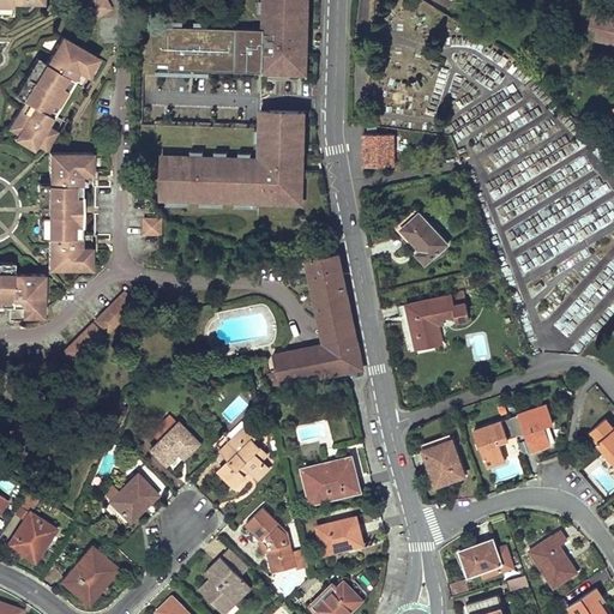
[(106,0),(96,0),(88,5),(97,19),(113,10),(106,0)]
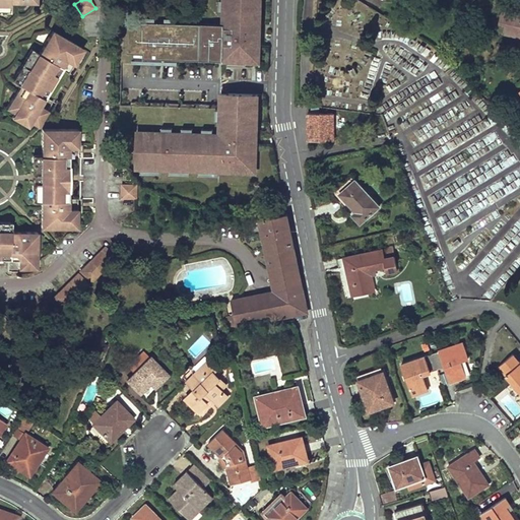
[(223,0),(223,24),(128,22),(127,59),(253,61),(255,0),(223,0)]
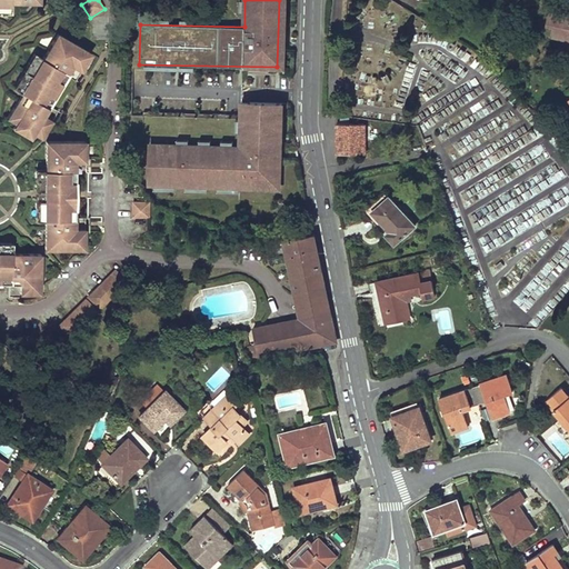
[(568,15),(550,11),(547,25),(556,27),(553,37),(568,40),(568,15)]
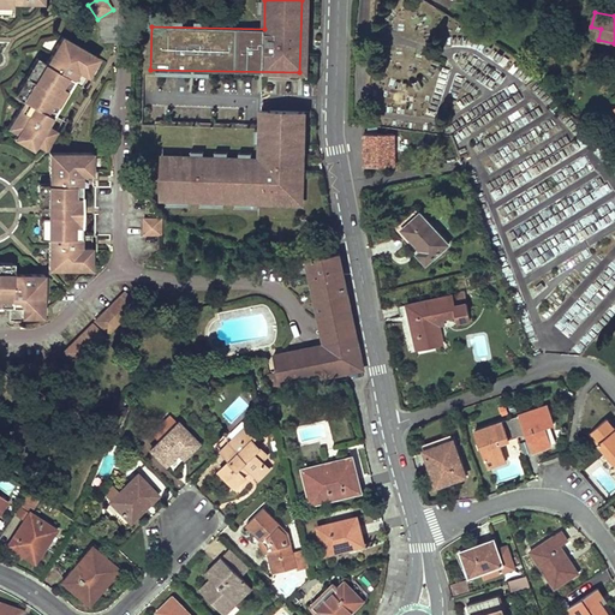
[(97,55),(61,35),(46,61),(41,58),(29,77),(19,96),(24,99),(9,126),(17,132),(27,137),(36,143),(45,149),(53,135),(63,118),(53,113),(71,81),(79,87),(89,71),(97,55)]
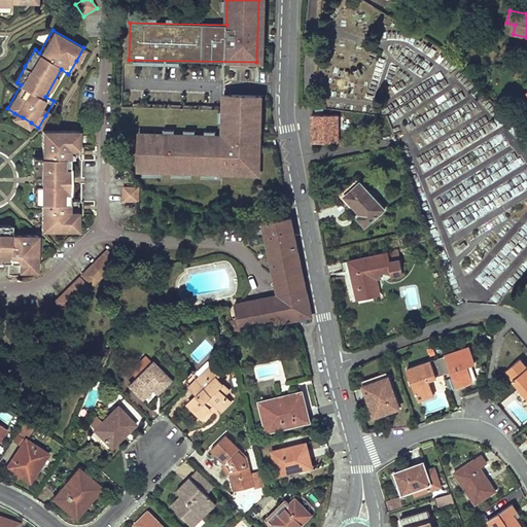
[(31,47),(22,64),(25,66),(35,49),(31,47)]
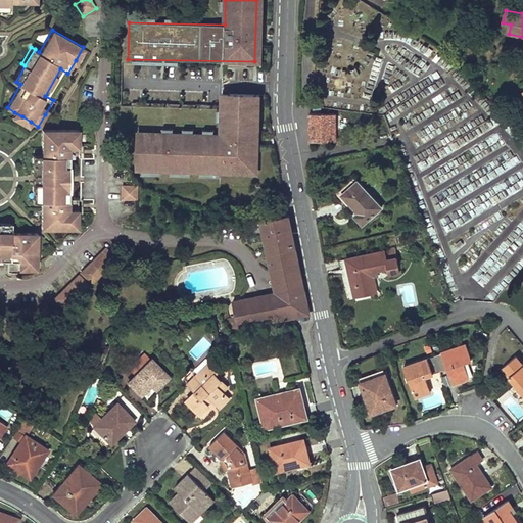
[(76,60),(67,74),(73,76),(79,63),(76,60)]
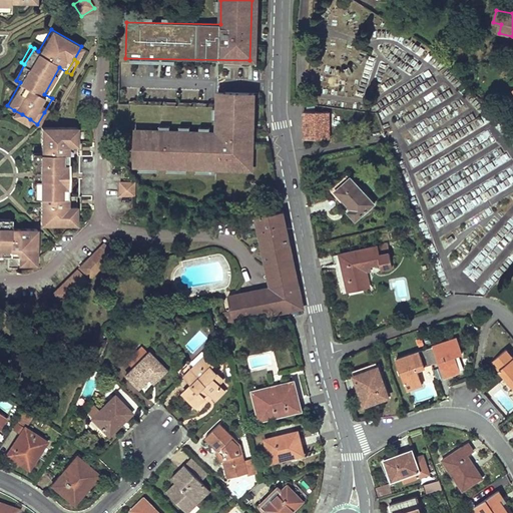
[(21,62),(12,78),(16,80),(24,64),(21,62)]
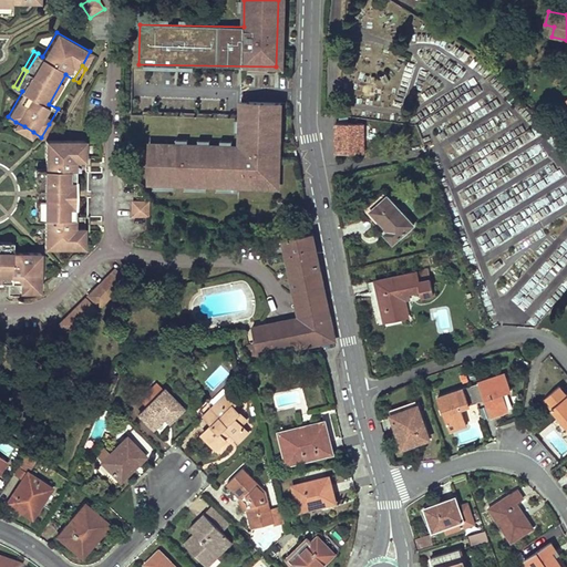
[(434,134),(451,162),(486,140),(487,130),(475,129),(471,131),(461,130),(500,106),(493,94),(490,94),(466,107),(465,116),(461,119),(450,117),(451,106),(447,102),(449,101),(464,103),(483,92),(474,78),(415,112),(424,125),(445,129),(434,134)]
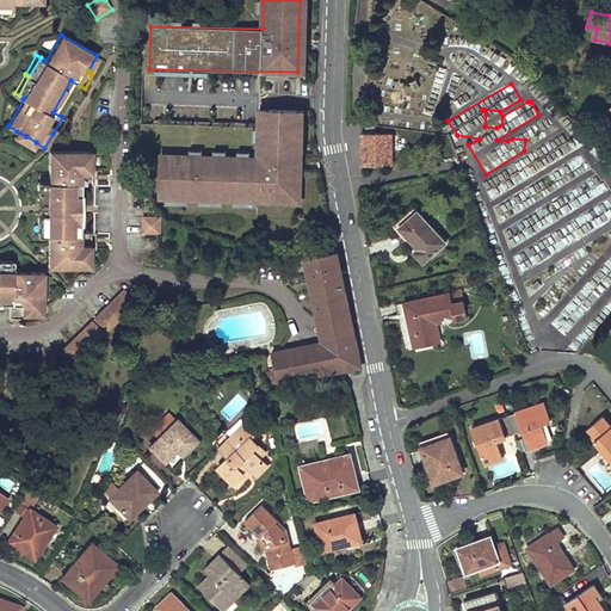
[(294,112),(259,111),(259,159),(164,156),(161,199),(292,202),(294,112)]
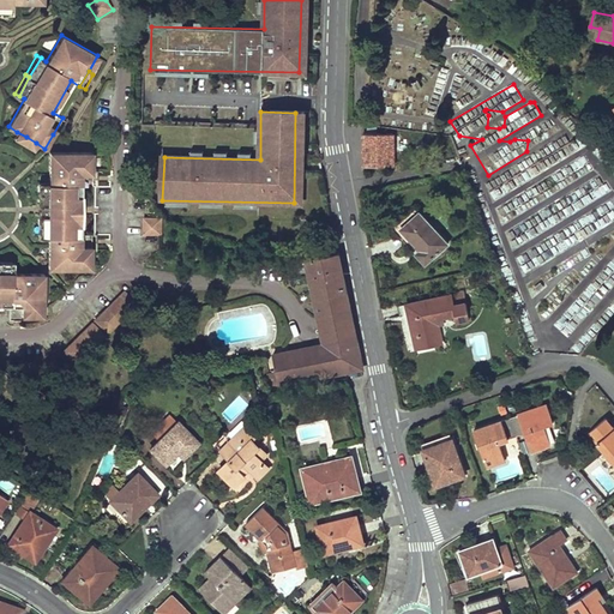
[(62,118),(53,134),(56,137),(66,120),(62,118)]
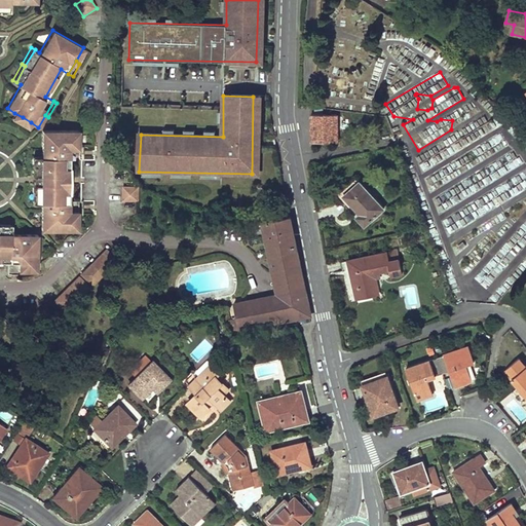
[(14,113),(12,117),(21,121),(23,117),(14,113)]
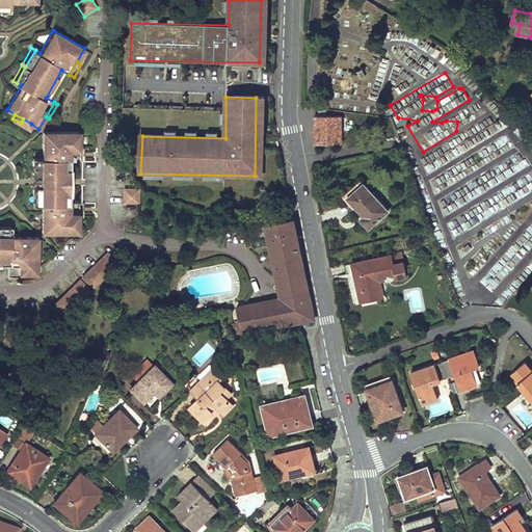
[(327,115),(315,115),(315,131),(315,143),(342,143),(341,116),(327,115)]
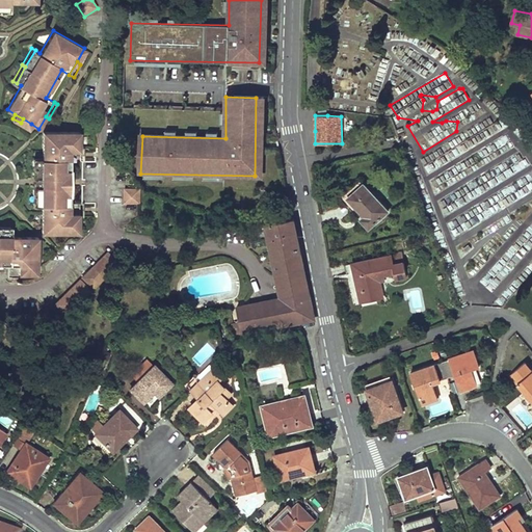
[(23,118),(21,123),(29,128),(31,124),(23,118)]
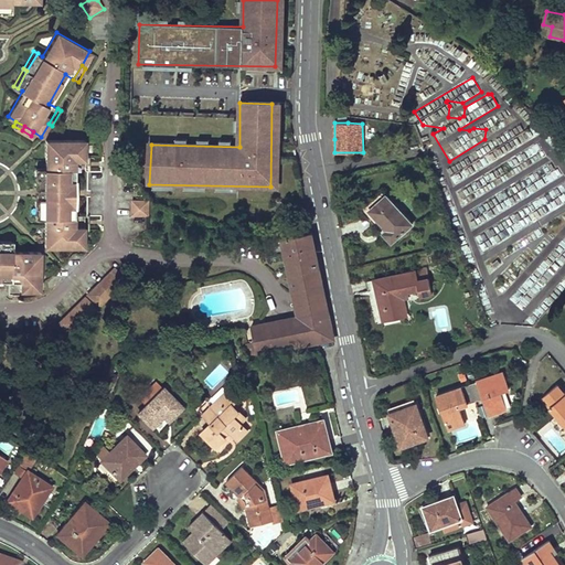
[(86,159),(86,140),(48,140),(46,169),(42,169),(41,191),(46,190),(45,198),(41,198),(41,219),(46,219),(45,247),(84,247),(85,231),(85,216),(76,215),(76,172),(85,172),(86,159)]
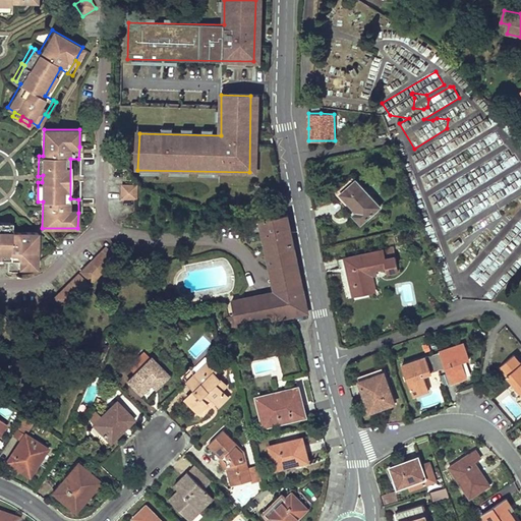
[(0,199),(10,199),(10,159),(0,159),(0,199)]
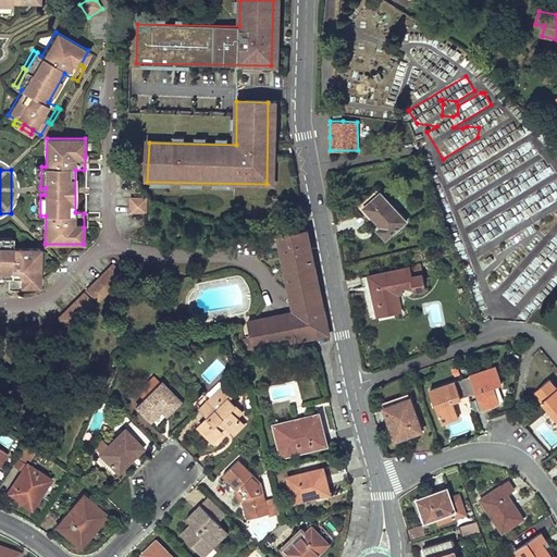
[(407,220),(380,192),(364,206),(378,220),(382,225),(378,229),(386,238),(407,220)]
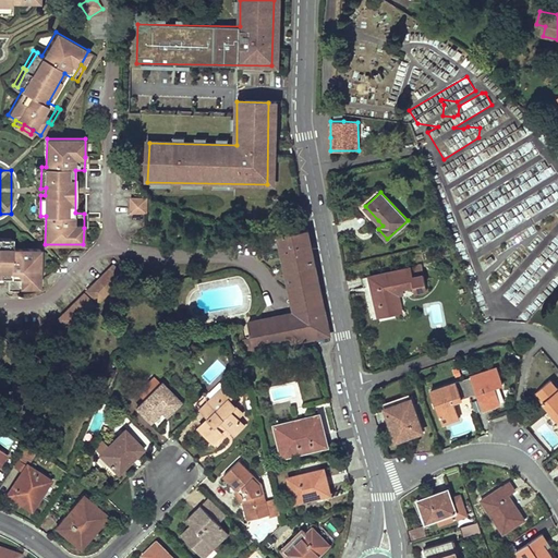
[(148,197),(132,198),(133,214),(148,213),(148,197)]
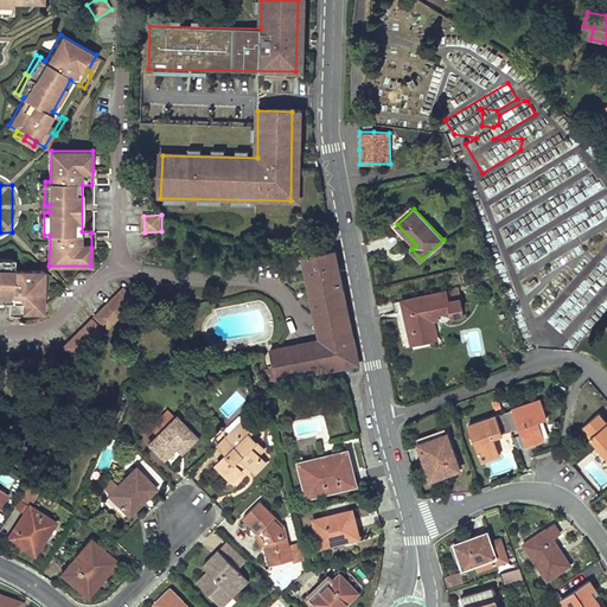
[(336,254),(300,261),(314,331),(317,342),(268,352),(275,385),(359,369),(350,323),(336,254)]
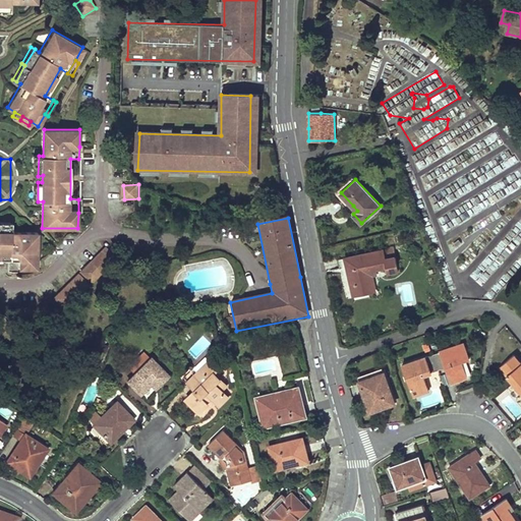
[(0,259),(9,261),(8,273),(21,274),(21,270),(38,270),(38,233),(12,232),(11,227),(0,226),(0,259)]
